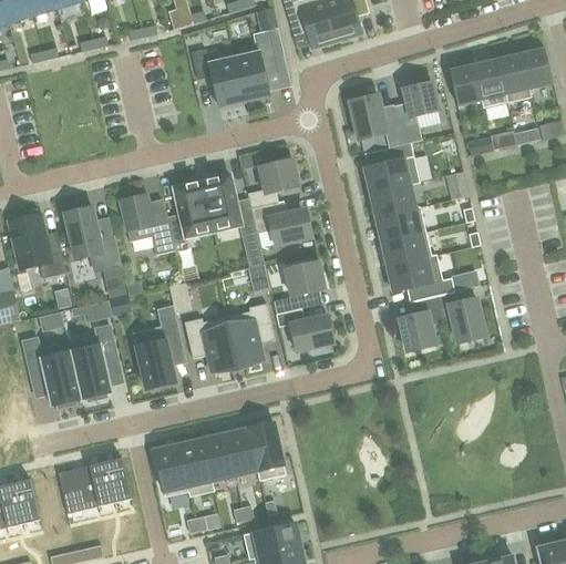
[(1,0),(8,21),(32,14),(28,0),(1,0)]
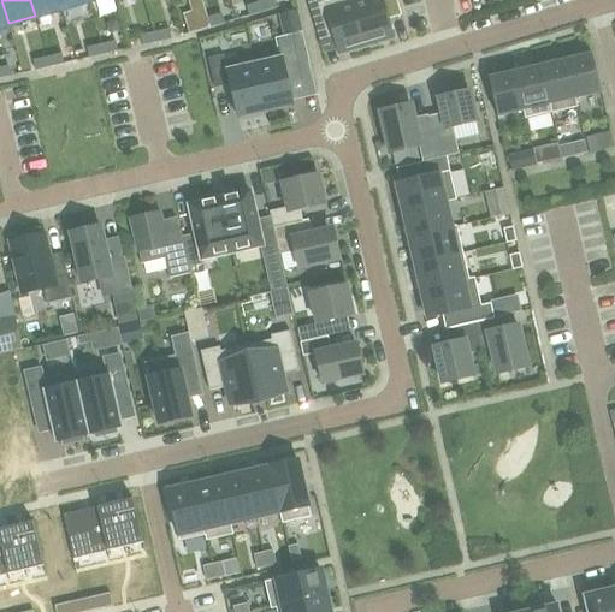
[(30,0),(35,16),(61,7),(59,0),(30,0)]
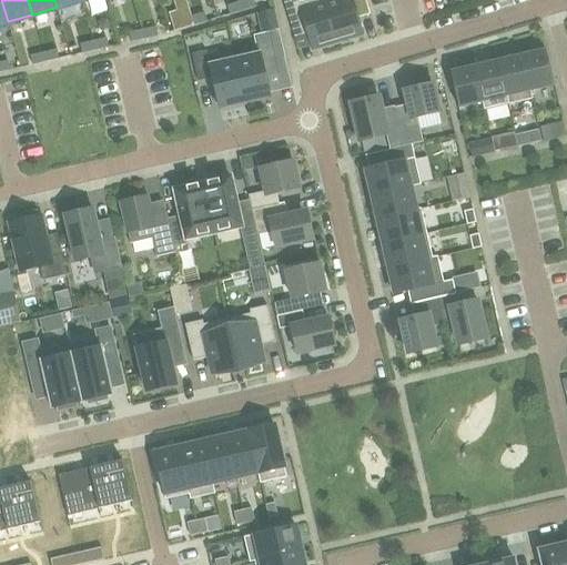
[(226,3),(229,12),(242,8),(240,0),(236,0),(226,3)]
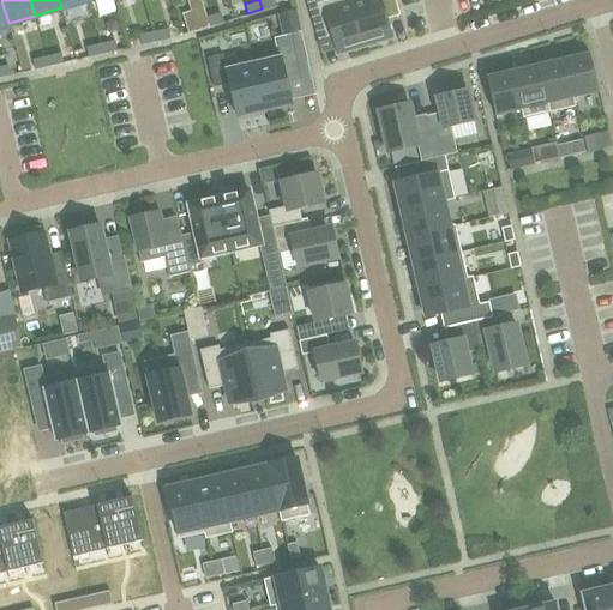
[(337,52),(364,43),(350,0),(306,0),(318,37),(331,32),(337,52)]
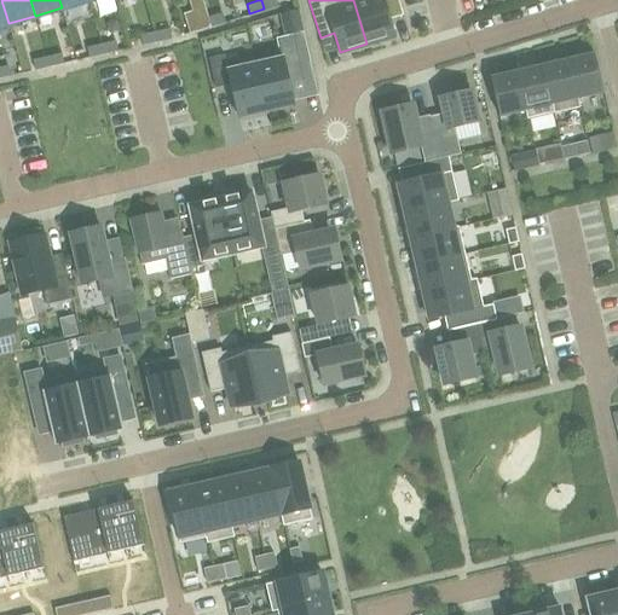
[(353,0),(367,44),(394,35),(388,17),(403,12),(398,0),(353,0)]
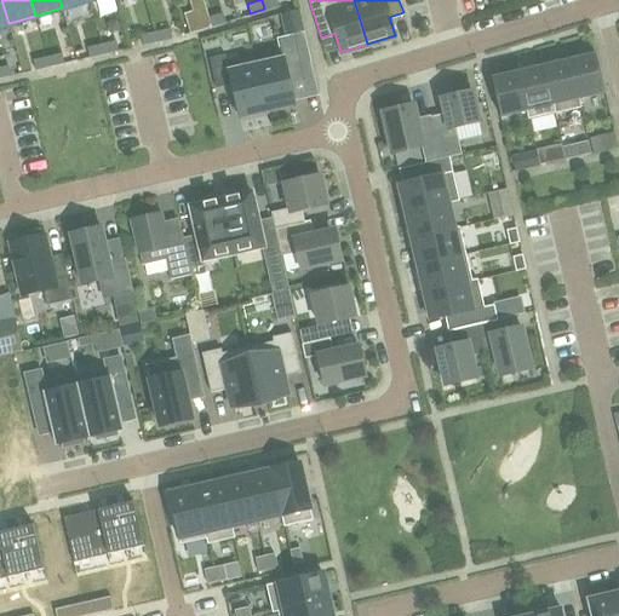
[(208,16),(211,24),(225,21),(223,11),(208,16)]
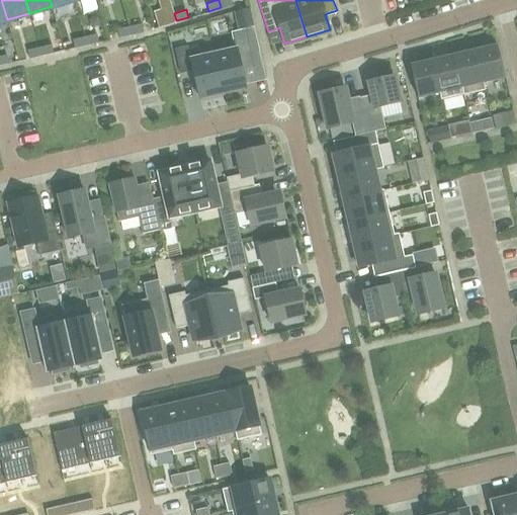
[(176,20),(174,13),(162,16),(164,24),(176,20)]
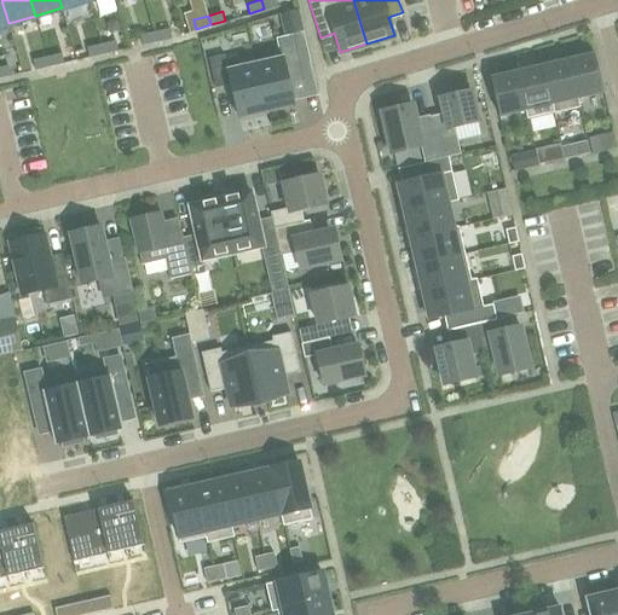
[(155,30),(157,40),(172,36),(169,27),(155,30)]
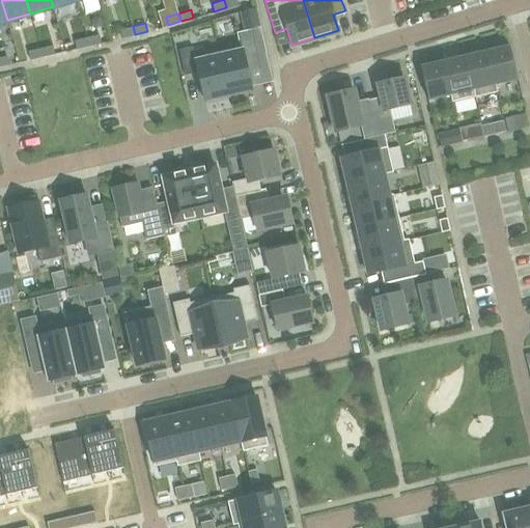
[(135,34),(133,26),(120,29),(122,36),(135,34)]
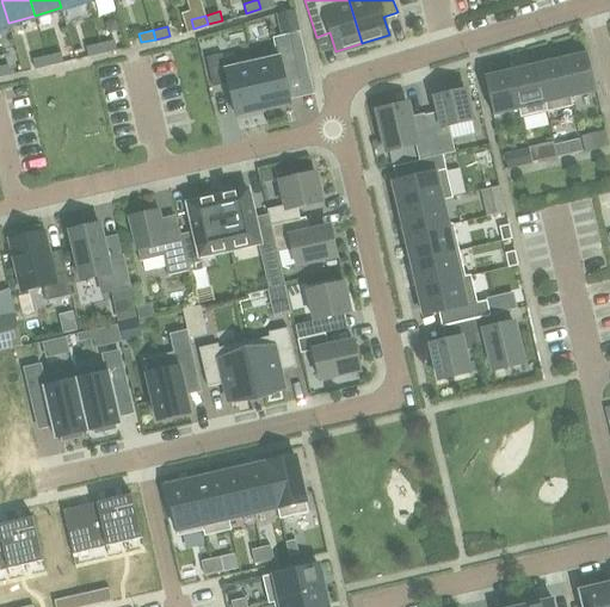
[(276,47),(250,53),(263,107),(290,101),(289,98),(284,78),(300,74),(289,31),(282,32),(272,35),(276,47)]
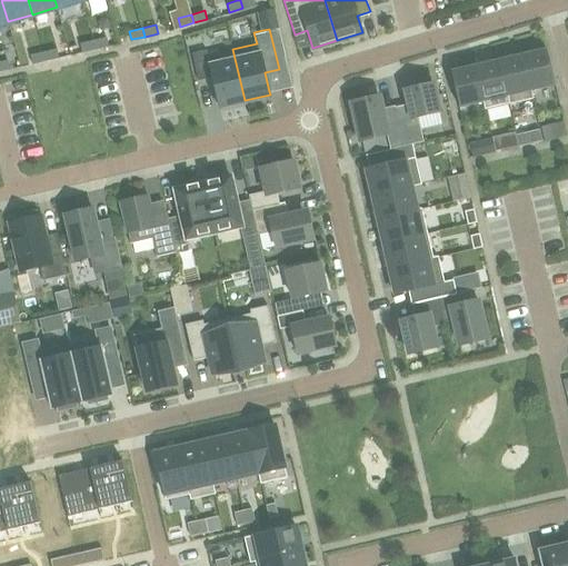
[(92,39),(95,48),(108,45),(106,36),(92,39)]
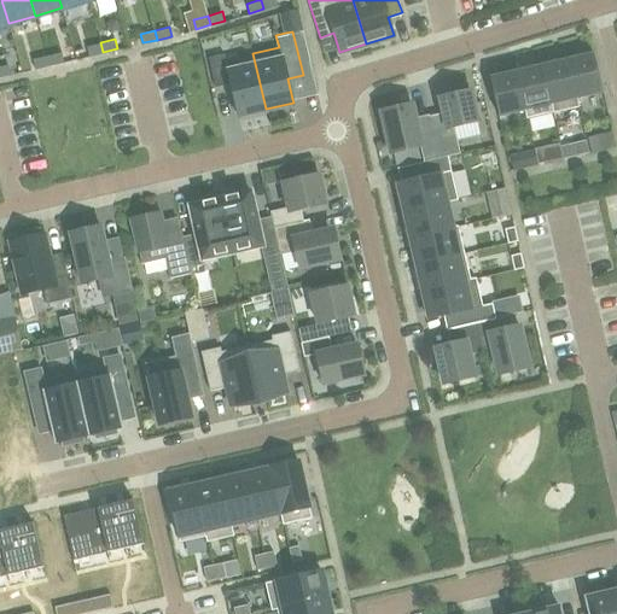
[(88,56),(103,52),(100,42),(86,46),(88,56)]
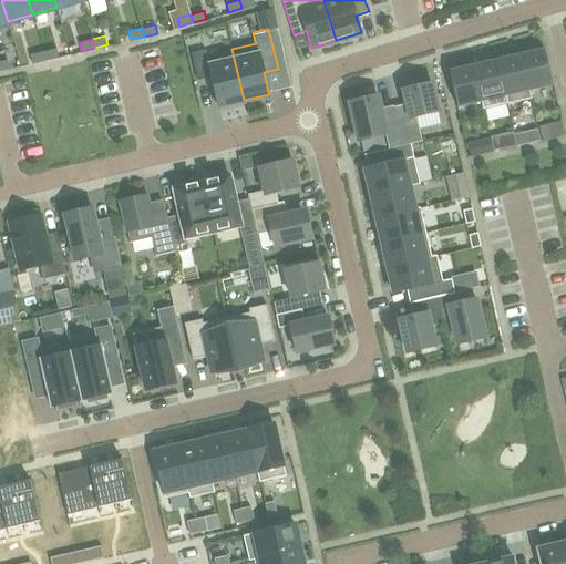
[(43,50),(44,59),(58,55),(57,47),(43,50)]
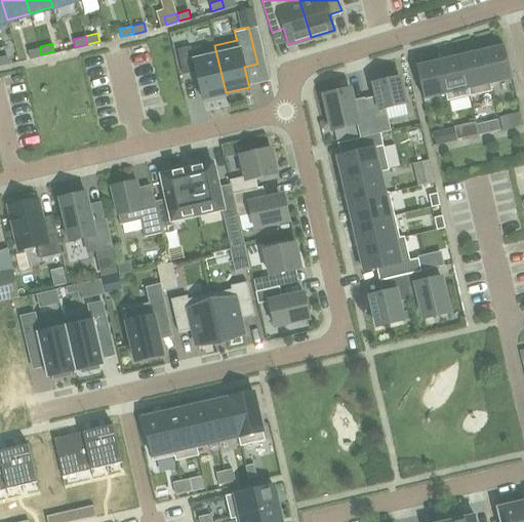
[(504,43),(482,48),(489,82),(511,77),(504,43)]
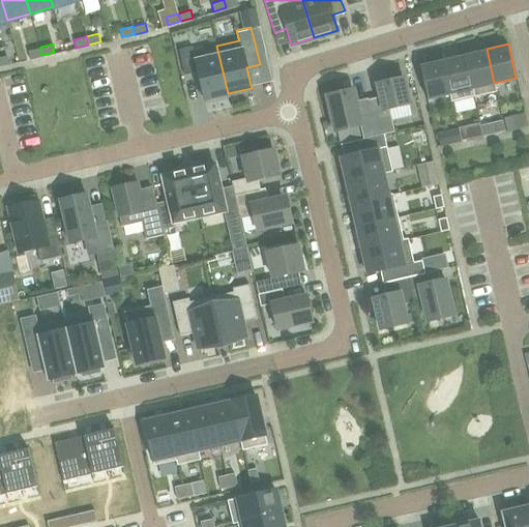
[(192,45),(178,48),(184,74),(197,70),(204,99),(228,93),(216,46),(215,46),(217,53),(195,58),(192,45)]
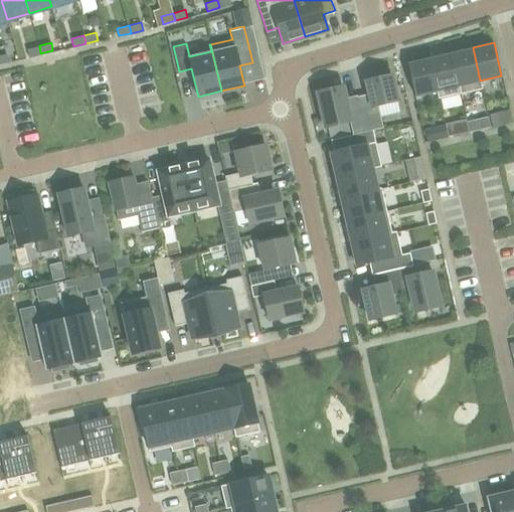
[(40,53),(39,45),(27,48),(28,56),(40,53)]
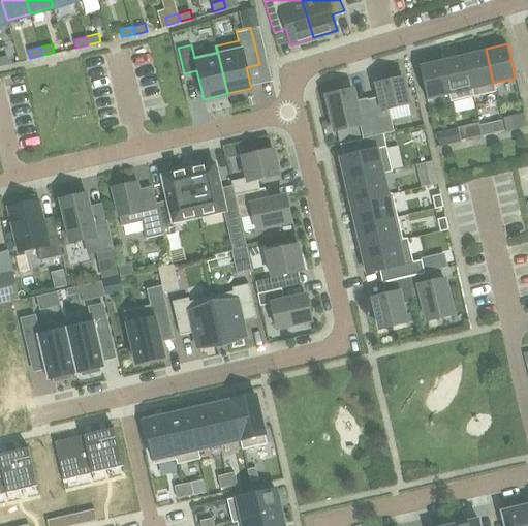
[(495,90),(493,83),(486,49),(463,54),(472,95),(495,90)]
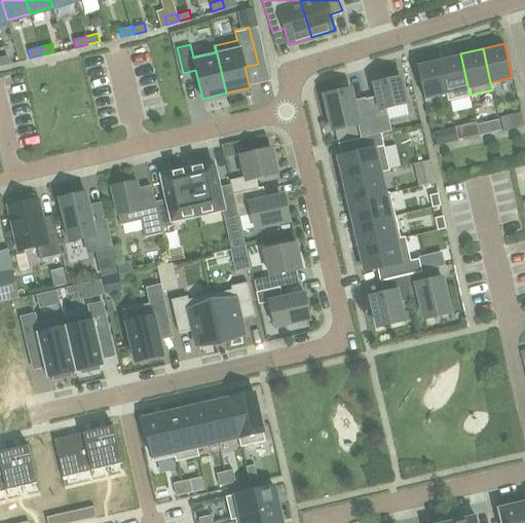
[(447,100),(470,95),(460,53),(438,59),(446,92),(447,100)]
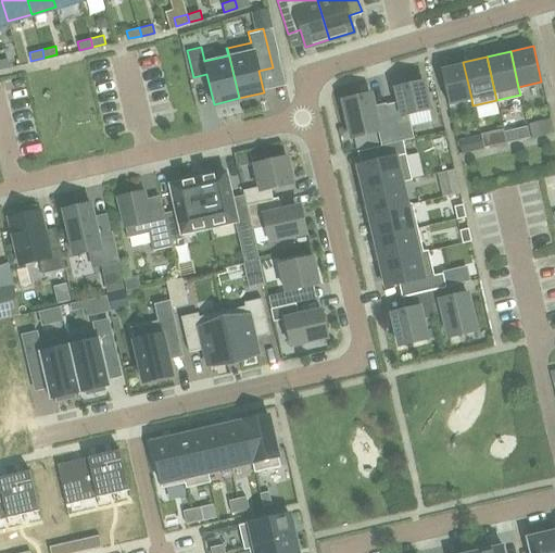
[(0,67),(9,65),(7,58),(0,59),(0,67)]
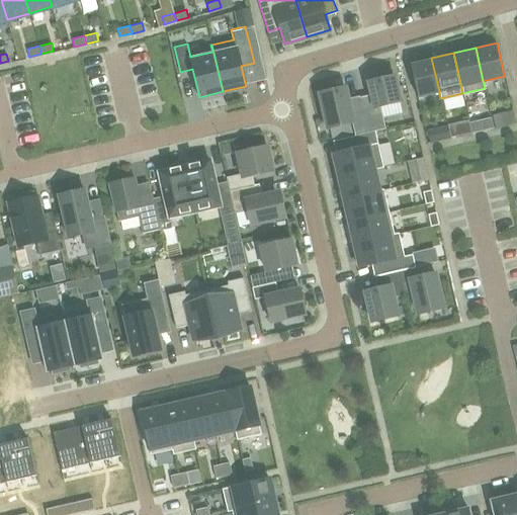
[(439,91),(431,58),(410,63),(418,96),(439,91)]
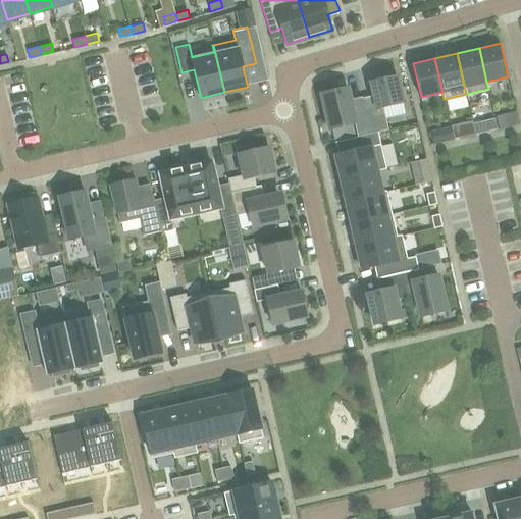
[(374,94),(362,96),(370,132),(377,131),(387,127),(385,118),(405,114),(402,101),(403,101),(397,74),(371,81),(374,94)]
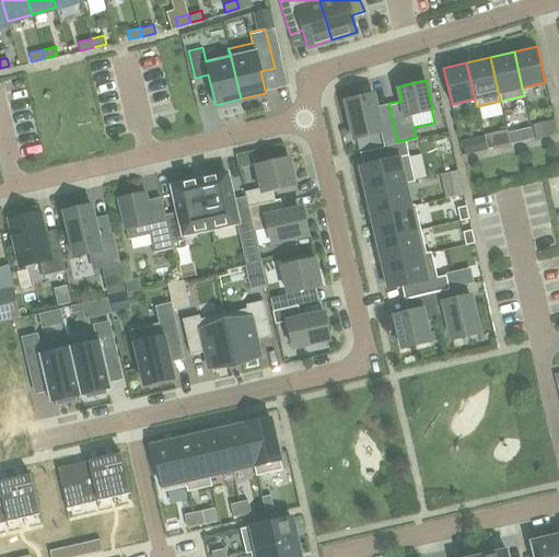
[(372,92),(345,99),(353,137),(380,130),(383,144),(397,141),(388,103),(375,106),(372,92)]
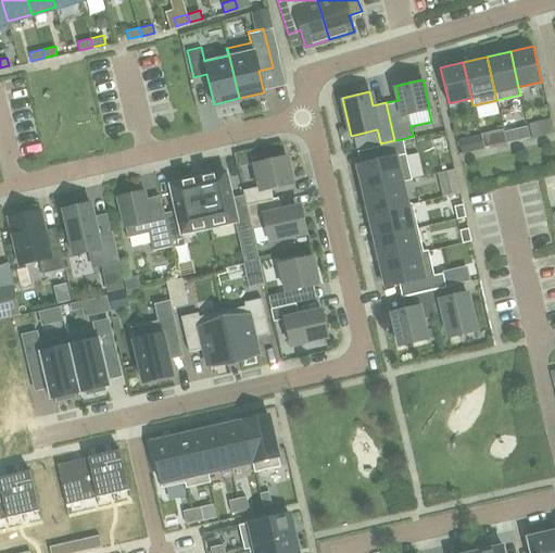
[(111,128),(127,127),(126,103),(110,104),(111,128)]
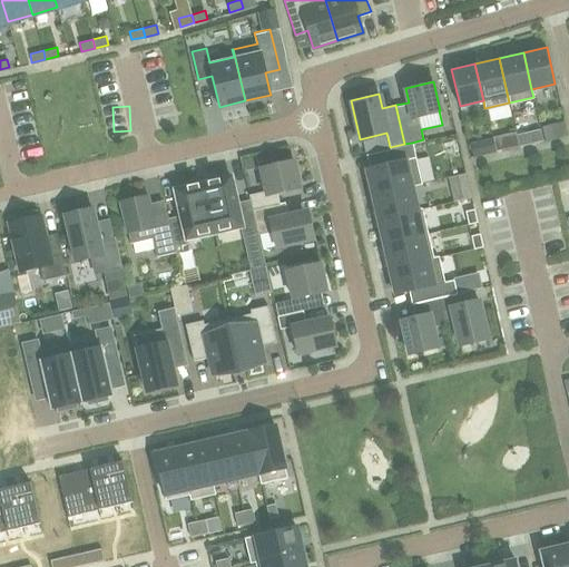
[(562,120),(555,123),(557,135),(566,133),(562,120)]
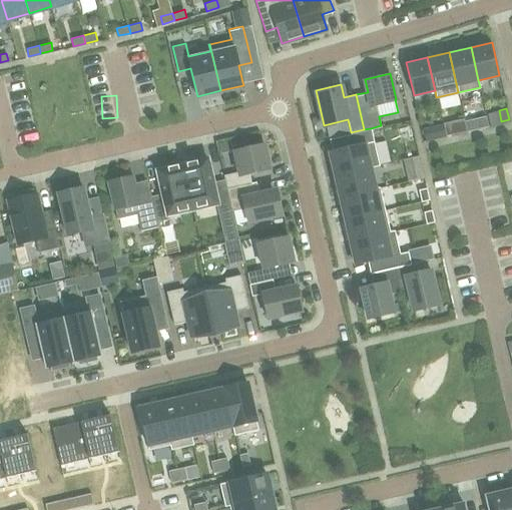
[(465,119),(467,129),(481,126),(479,116),(465,119)]
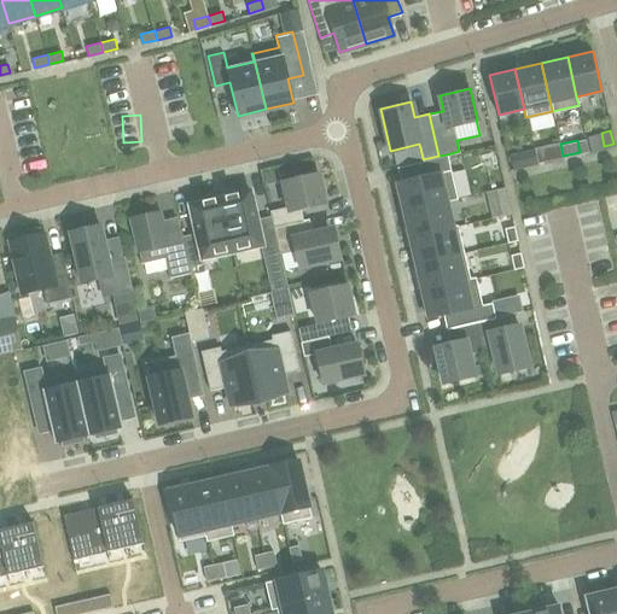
[(535,148),(537,162),(563,157),(559,142),(535,148)]
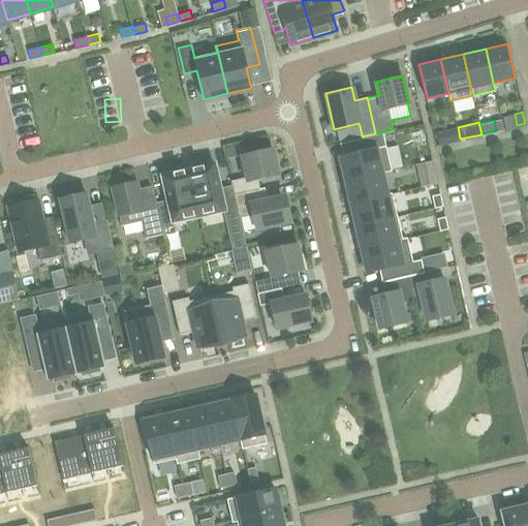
[(456,127),(446,129),(449,141),(459,138),(456,127)]
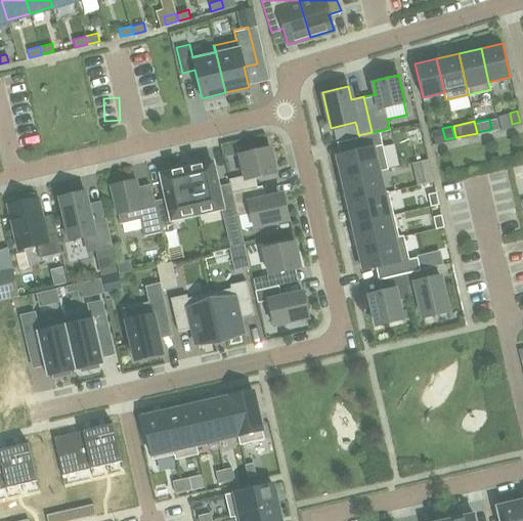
[(339,153),(337,154),(342,177),(387,167),(382,143),(379,131),(372,132),(358,135),(355,136),(358,148),(339,153)]
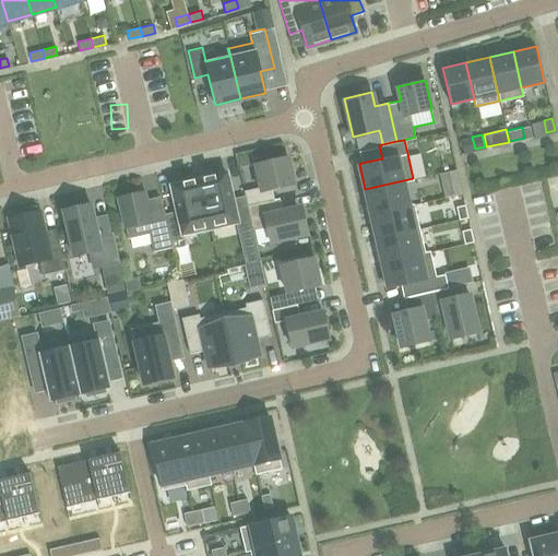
[(273,197),(271,188),(294,182),(287,155),(254,163),(260,186),(244,189),(245,194),(247,203),(273,197)]
